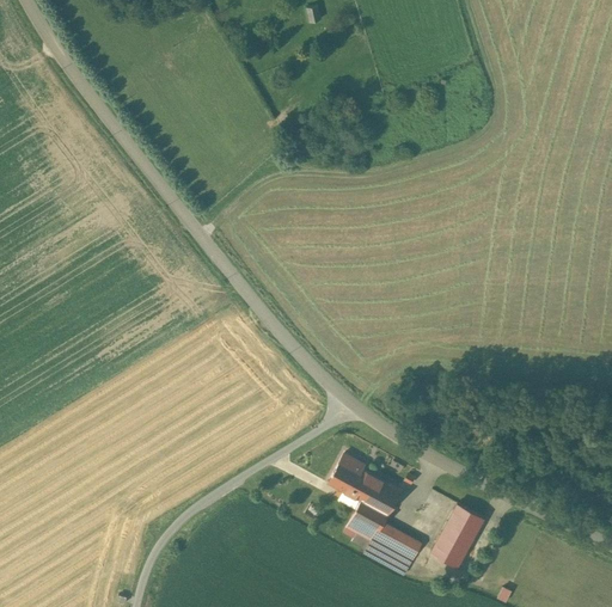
[(317,7),(307,10),(310,24),(320,22),(317,7)]
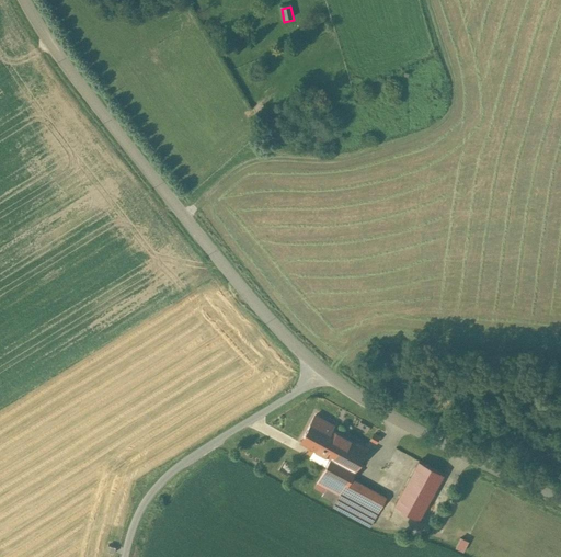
[(327,424),(316,418),(301,444),(329,459),(341,438),(324,429),(327,424)]
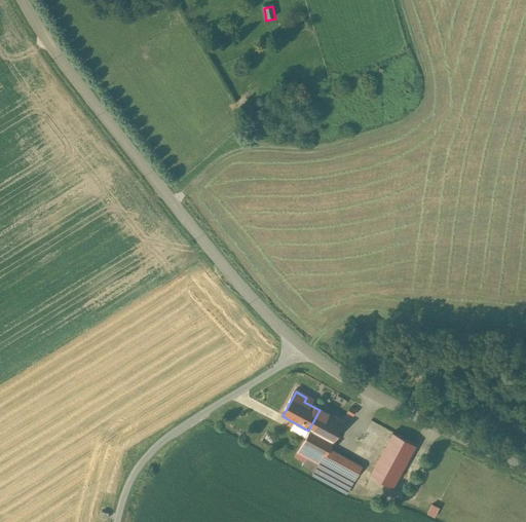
[(320,410),(308,431),(310,432),(298,455),(318,467),(312,477),(347,496),(353,486),(326,471),(335,454),(328,451),(343,422),(320,410)]
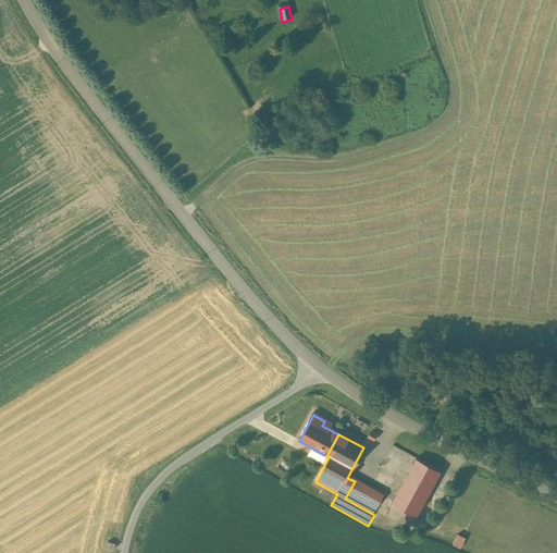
[(416,461),(392,505),(416,518),(440,474),(416,461)]
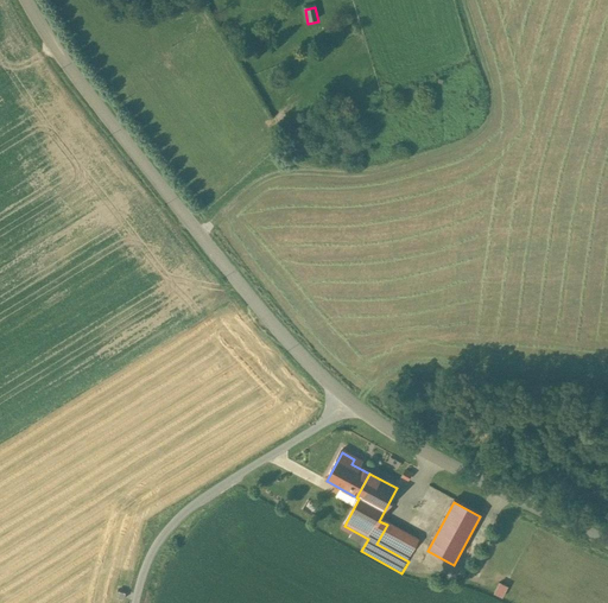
[(418,543),(387,525),(377,544),(409,562),(418,543)]
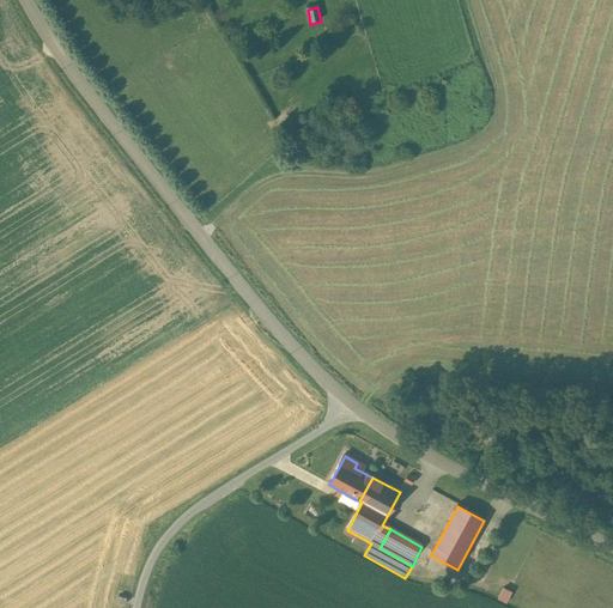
[(511,606),(517,593),(508,589),(502,602),(511,606)]
